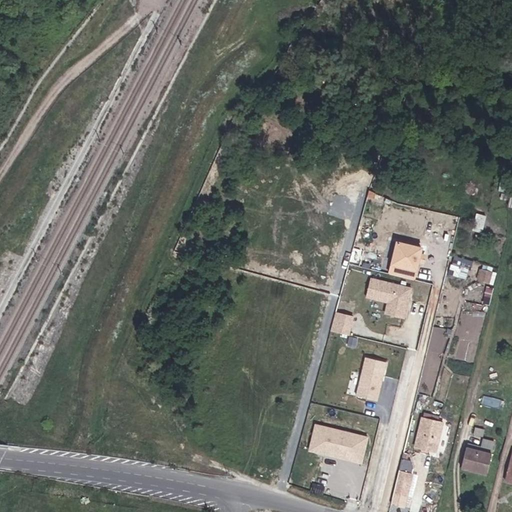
[(477,213),(475,229),(485,230),(486,214),(477,213)]
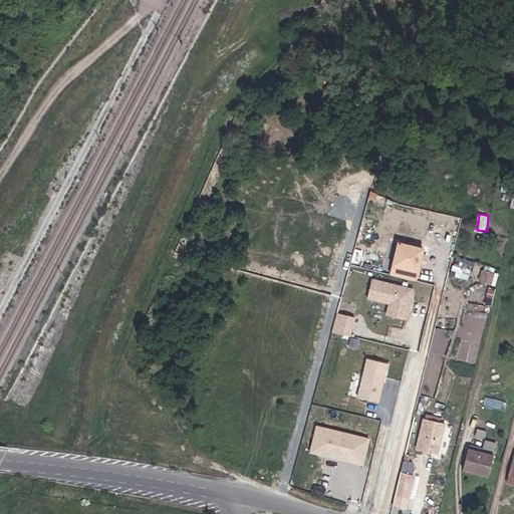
[(389,273),(417,278),(422,245),(395,240),(389,273)]
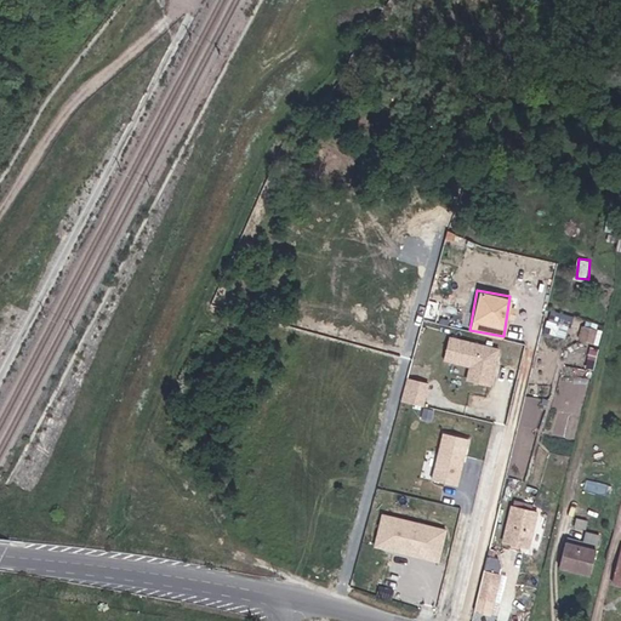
[(582,342),(599,346),(603,331),(585,326),(582,342)]
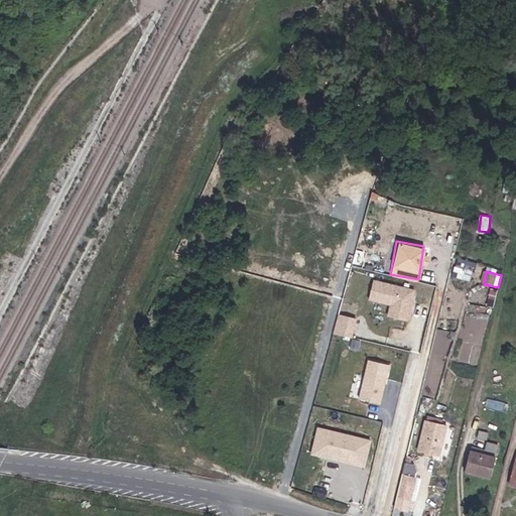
[(501,275),(498,287),(509,290),(512,277),(501,275)]
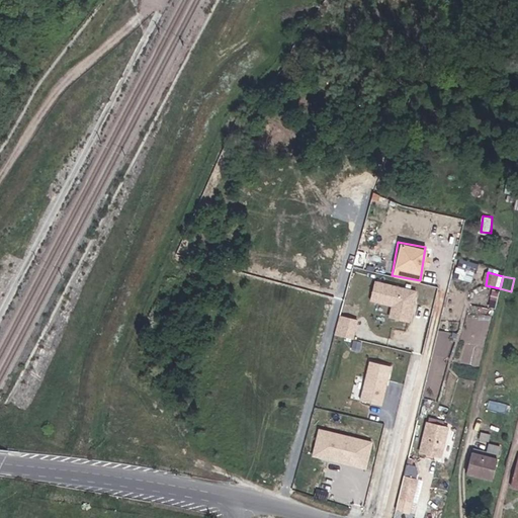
[(370,301),(392,304),(390,317),(413,321),(417,286),(373,280),(370,301)]
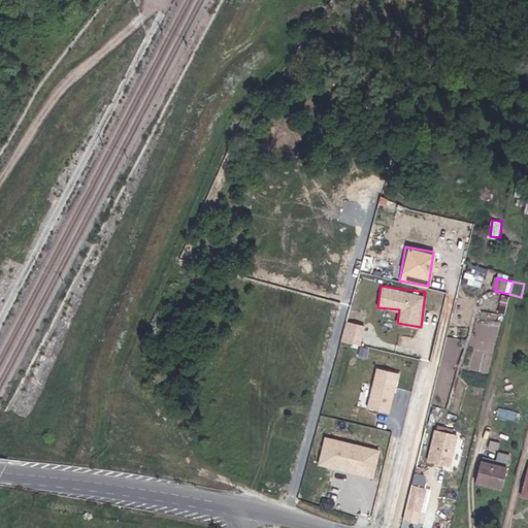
[(361,344),(366,325),(348,320),(342,340),(361,344)]
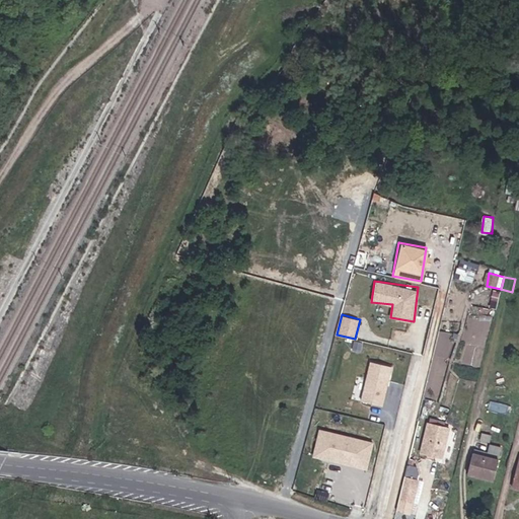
[(371,360),(360,399),(384,405),(394,366),(371,360)]
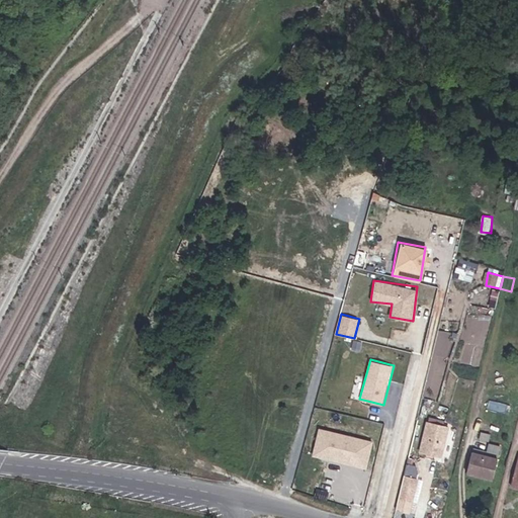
[(368,467),(374,439),(318,427),(312,455),(368,467)]
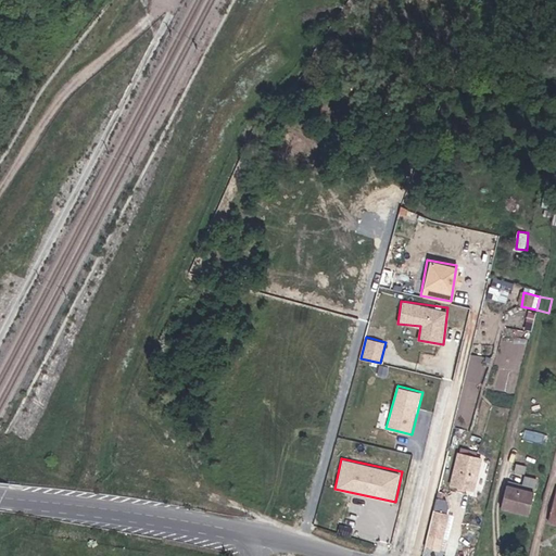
[(454,490),(460,491),(467,460),(460,458),(454,490)]
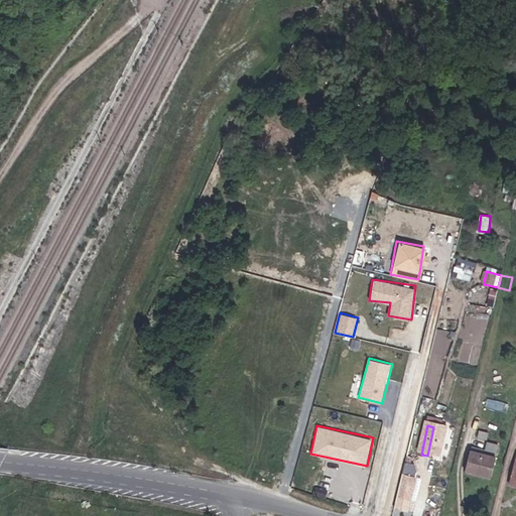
[(433,427),(427,456),(441,459),(447,430),(433,427)]
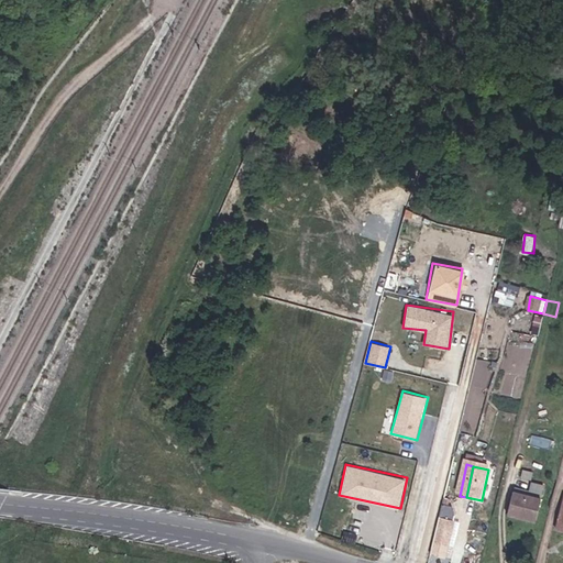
[(542,495),(545,484),(533,481),(530,492),(542,495)]
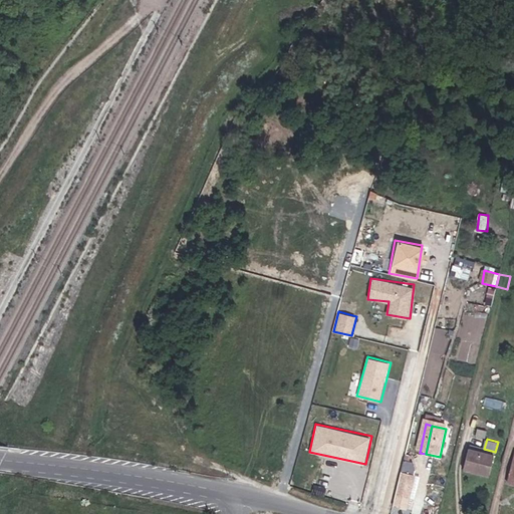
[(492,456),(467,451),(462,471),(487,478),(492,456)]
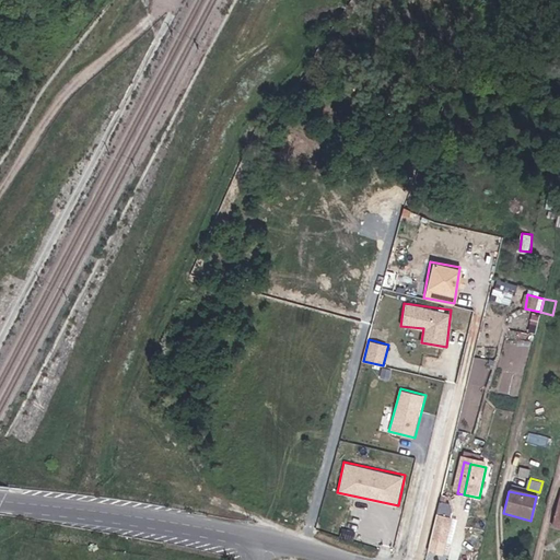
[(559,509),(556,509),(550,528),(559,529),(559,509)]
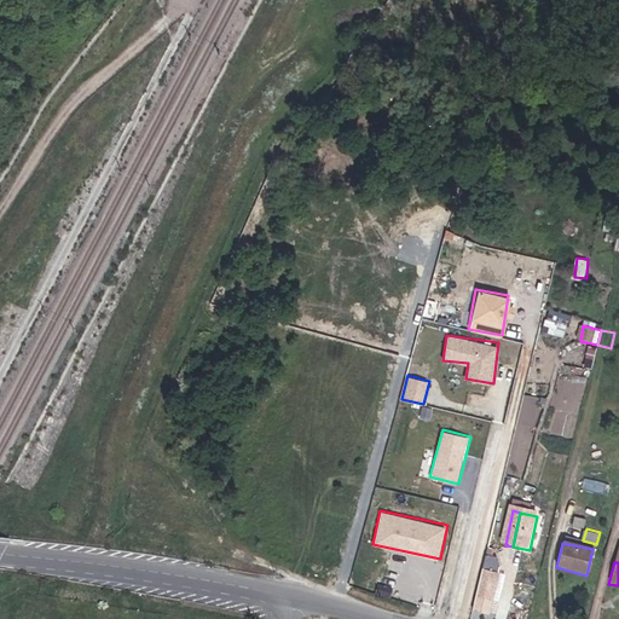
[(487,576),(482,602),(498,606),(503,579),(487,576)]
